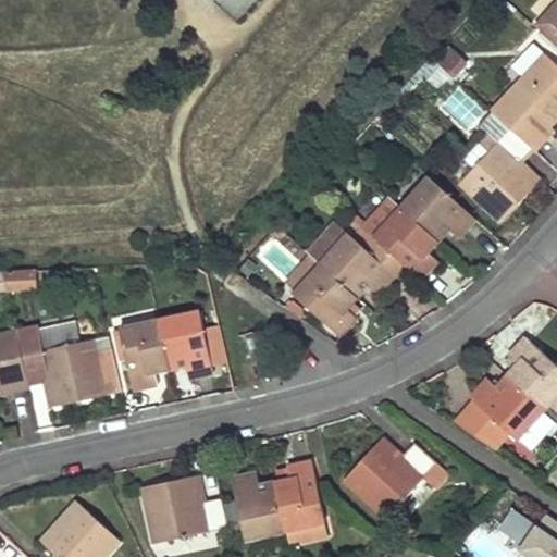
[(556,2),(535,27),(556,46),(556,2)]
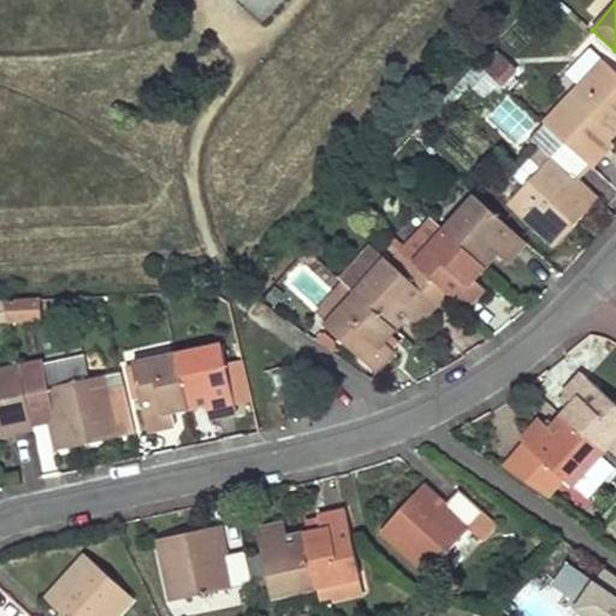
[(485,95),(498,81),(477,61),(450,93),(456,98),(469,81),(485,95)]
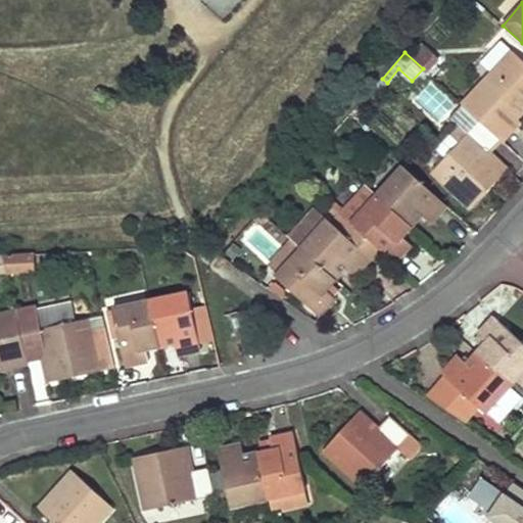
[(522,61),(512,52),(463,105),(501,141),(503,142),(521,123),(518,120),(522,113),(522,61)]
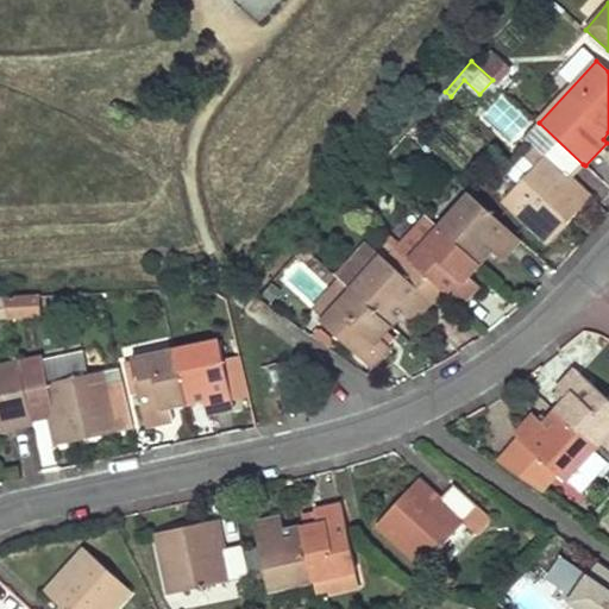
[(583,164),(539,123),(523,140),(534,150),(542,158),(514,190),(503,201),(551,245),(589,201),(567,182),(583,164)]
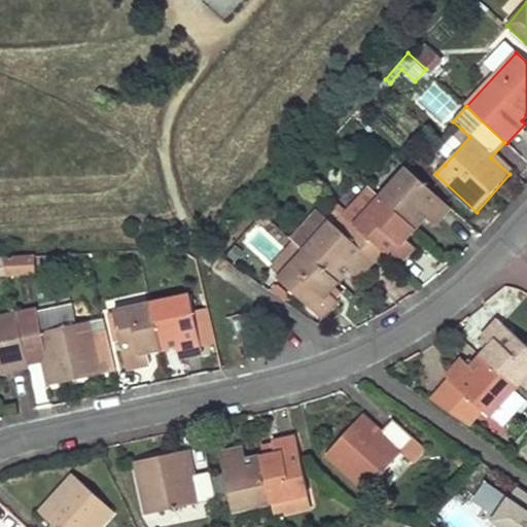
[(469,137),(462,130),(437,157),(445,165),(469,137)]
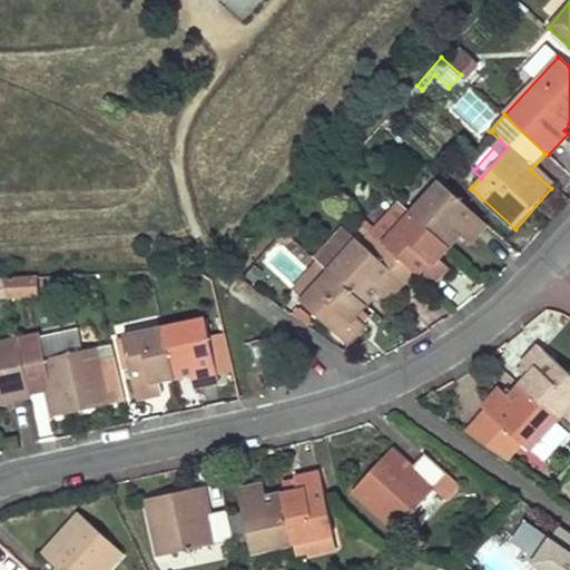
[(488,225),(440,183),(412,214),(449,247),(460,236),(470,244),(488,225)]
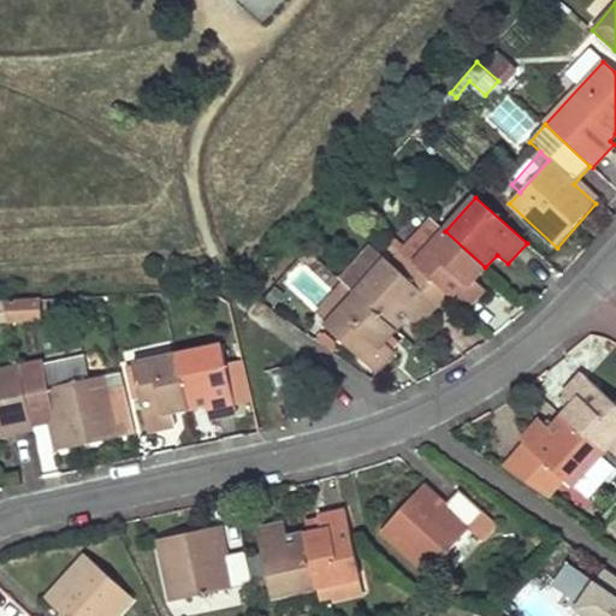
[(485,267),(445,231),(430,217),(404,246),(400,250),(415,265),(446,295),(463,311),(484,289),(474,280),(485,267)]
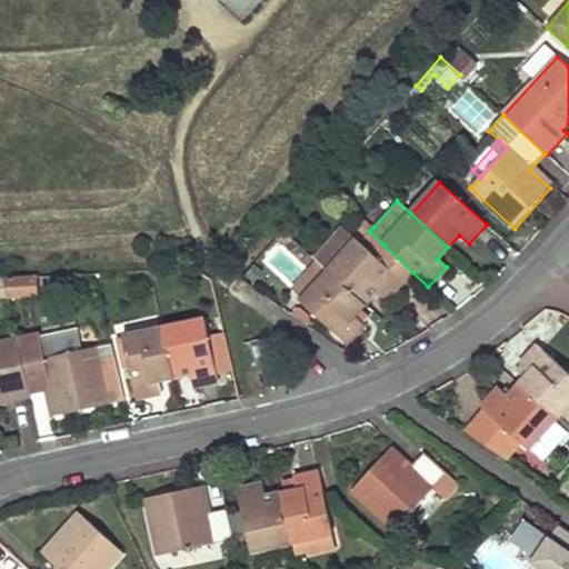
[(361,216),(357,221),(369,231),(373,227),(361,216)]
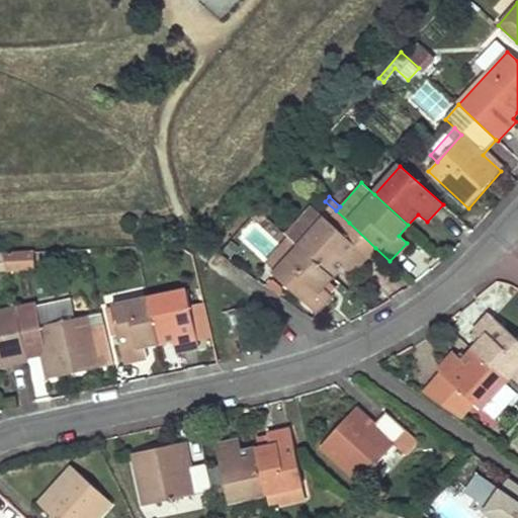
[(375,248),(349,223),(339,233),(324,220),(313,233),(301,223),(287,237),(298,247),(332,276),(341,265),(351,275),(375,248)]
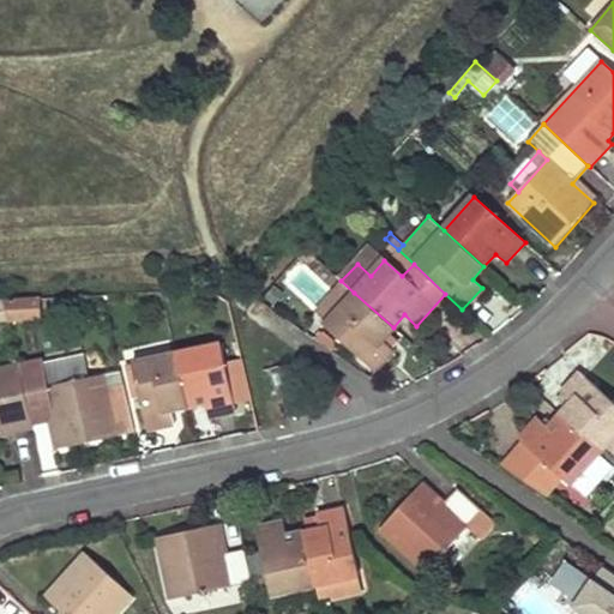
[(393,327),(354,293),(325,326),(374,372),(393,350),(383,339),(393,327)]
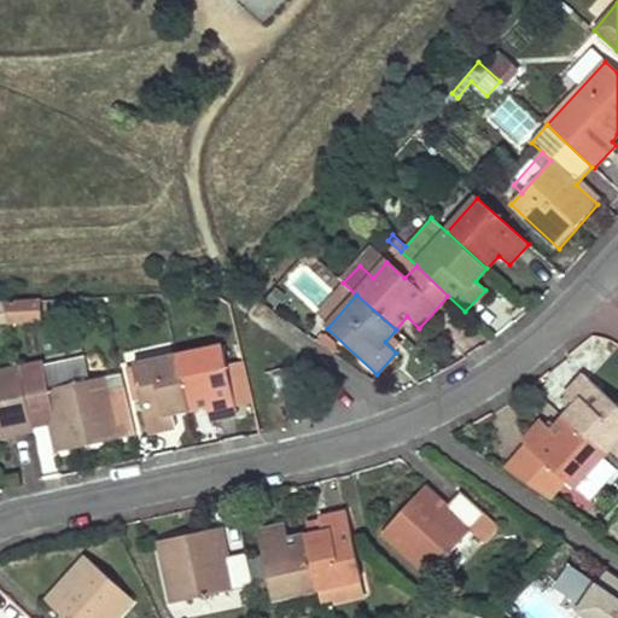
[(39,301),(4,302),(7,320),(40,319),(39,301)]
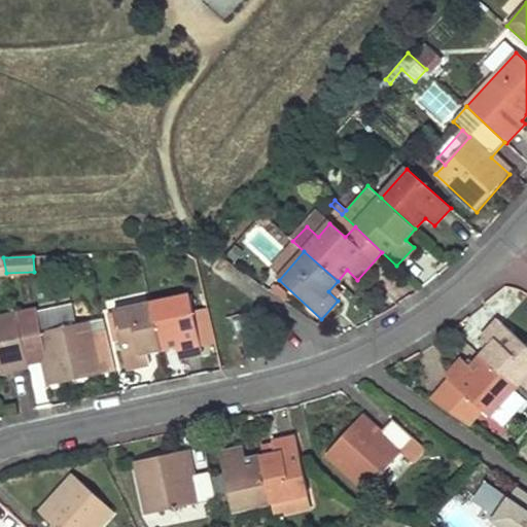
[(203,353),(190,296),(151,305),(162,350),(176,347),(178,358),(203,353)]
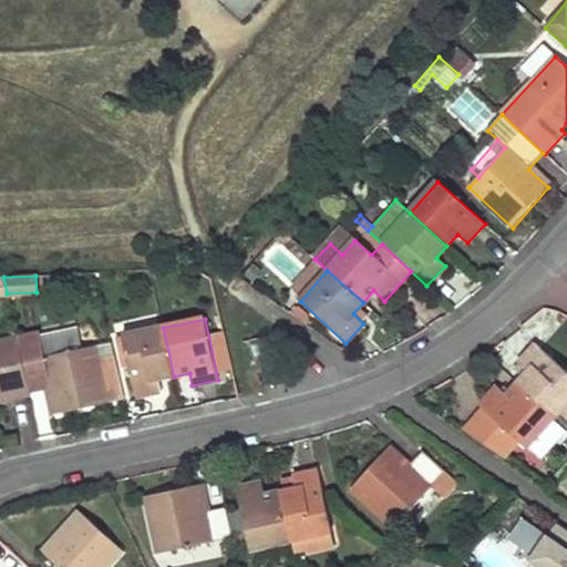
[(174,377),(163,328),(123,336),(135,397),(161,392),(158,380),(174,377)]
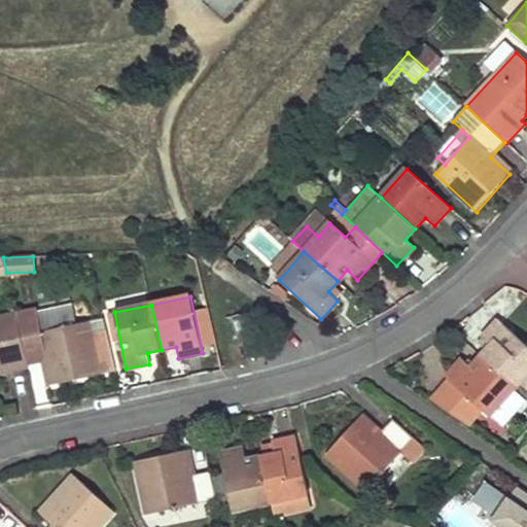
[(36,309),(15,313),(27,360),(46,356),(51,385),(102,374),(91,321),(75,324),(72,313),(38,319),(36,309)]
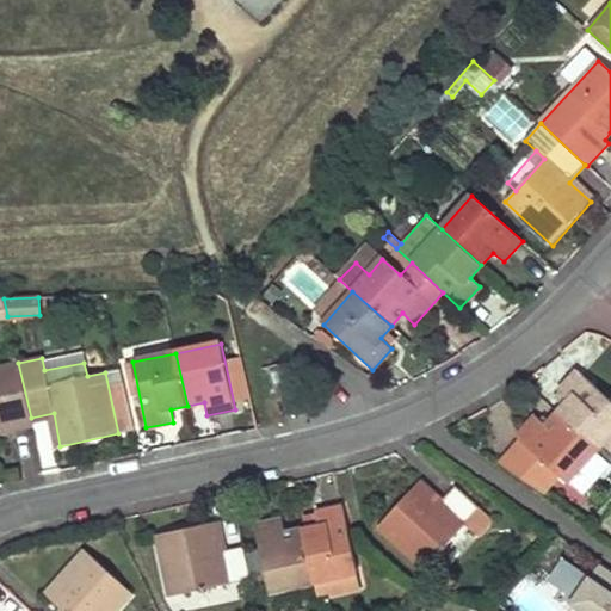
[(18,363),(0,366),(0,427),(1,431),(32,424),(31,418),(18,363)]
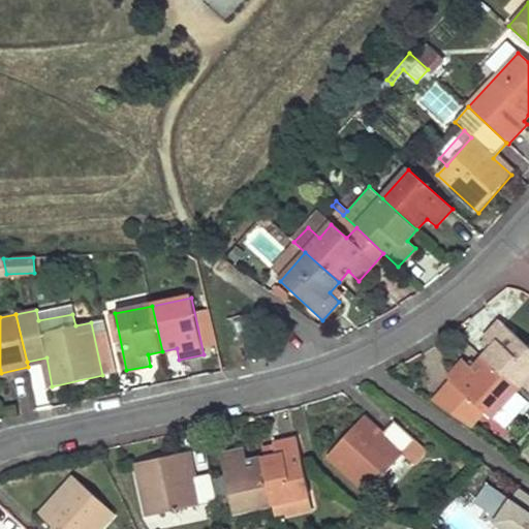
[(528,347),(499,320),(483,339),(492,346),(484,355),(518,387),(528,374),(528,347)]
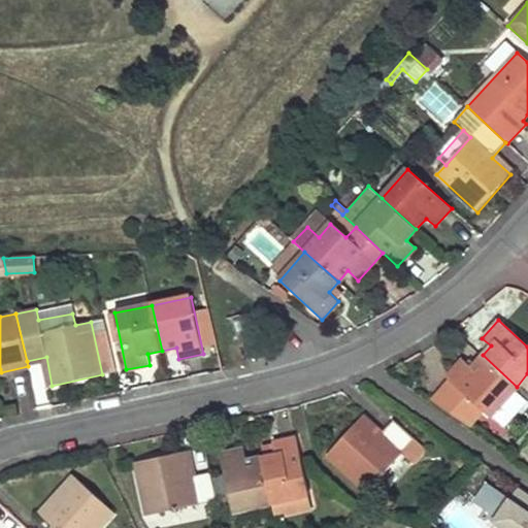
[(517,387),(483,355),(472,367),(463,359),(446,377),(450,381),(482,410),(490,418),(493,415),(504,425),(526,400),(515,390),(517,387)]
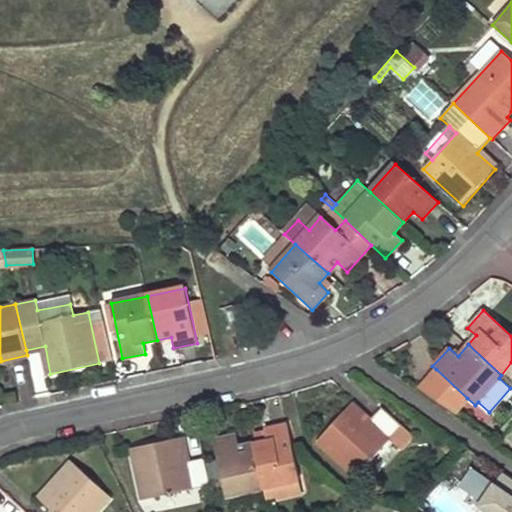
[(511,362),(501,375),(511,384),(511,362)]
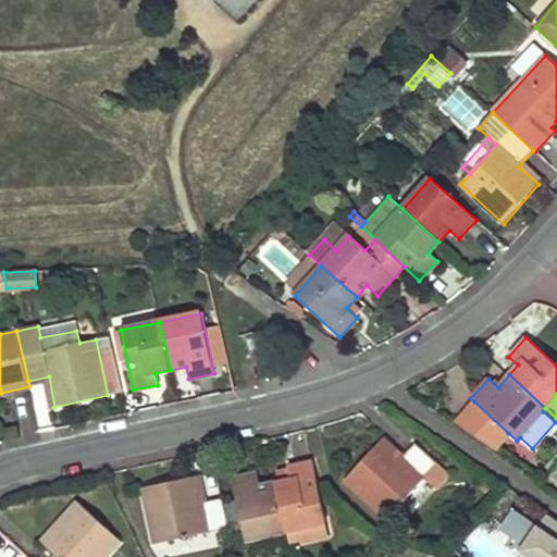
[(498,443),(508,433),(474,401),(460,420),(498,443)]
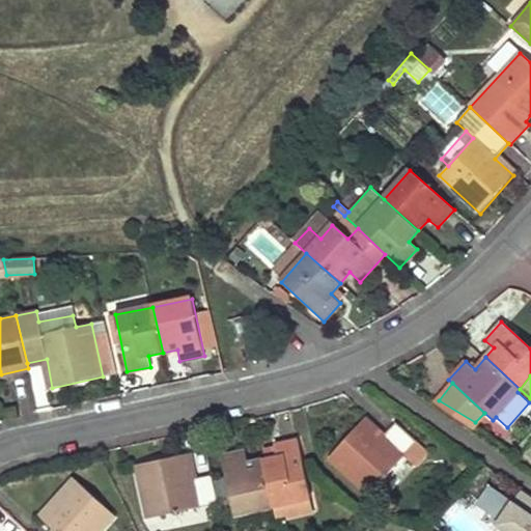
[(428,452),(416,442),(394,422),(381,437),(361,420),(328,457),(368,494),(402,456),(415,467),(428,452)]
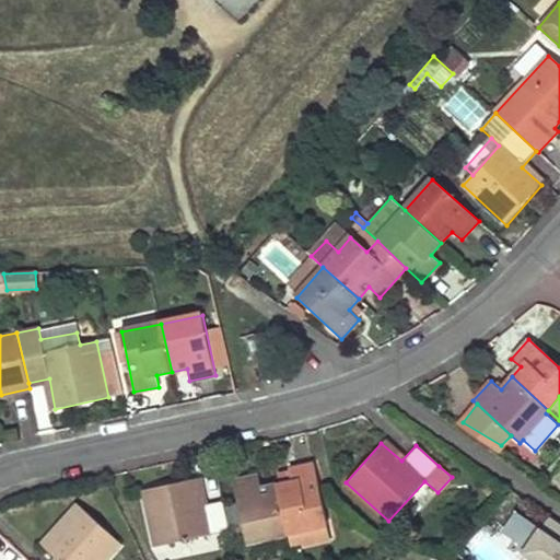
[(329,540),(327,524),(314,465),(291,469),(293,482),(278,486),(288,534),(291,548),(329,540)]
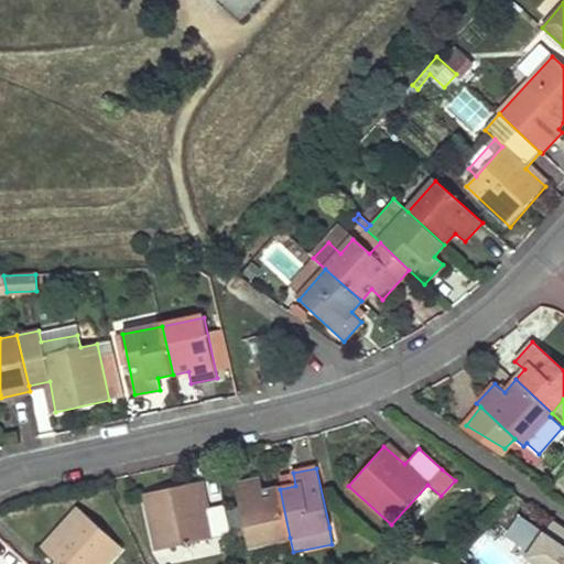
[(261,480),(235,486),(248,546),(290,538),(280,489),(263,494),(261,480)]
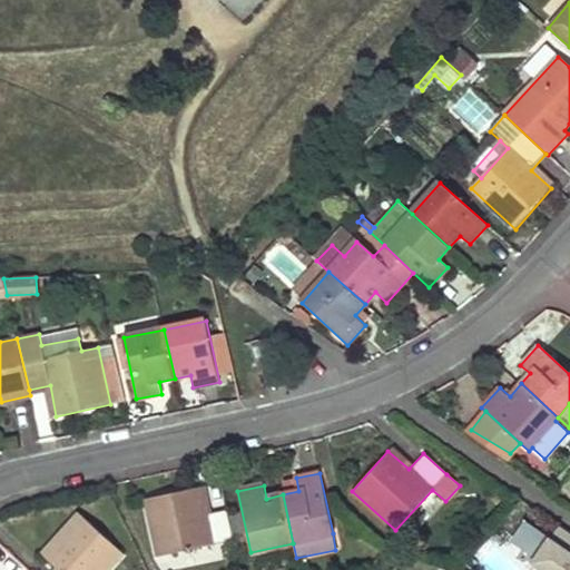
[(199,488),(146,498),(158,556),(234,540),(227,510),(206,516),(199,488)]
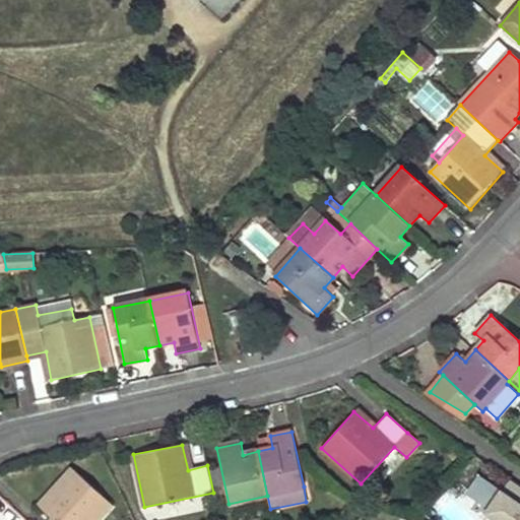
[(95,519),(112,504),(72,467),(38,505),(54,519),(95,519)]
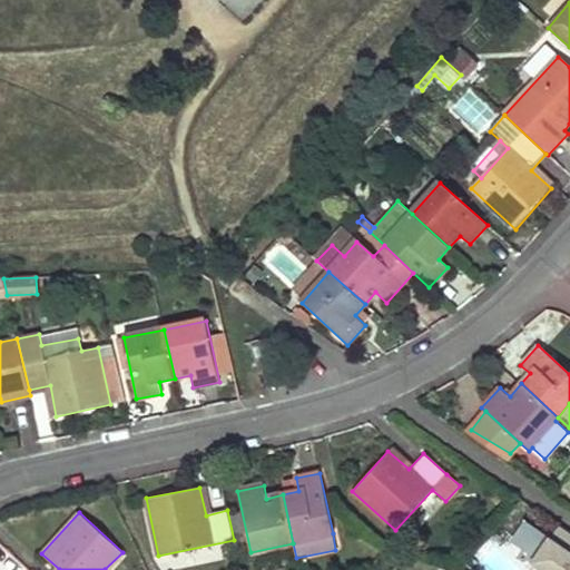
[(569,539),(569,536),(558,528),(549,540),(523,522),(510,541),(528,553),(523,559),(539,569),(569,569),(569,558),(561,552),(569,539)]
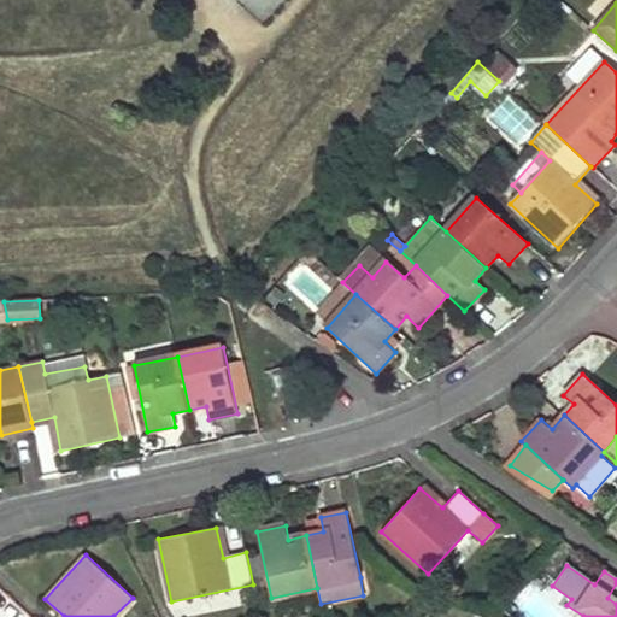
All buildings are outlined.
